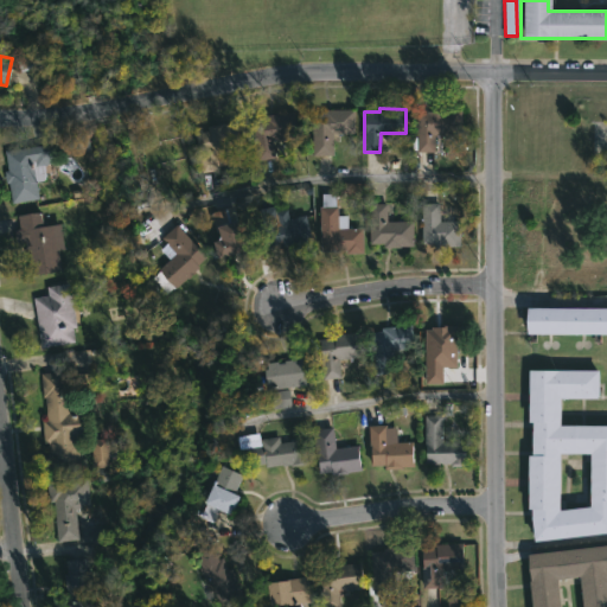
[(319,155),(313,155),(313,109),(355,109),(355,133),(333,133),(333,155),(319,155)]
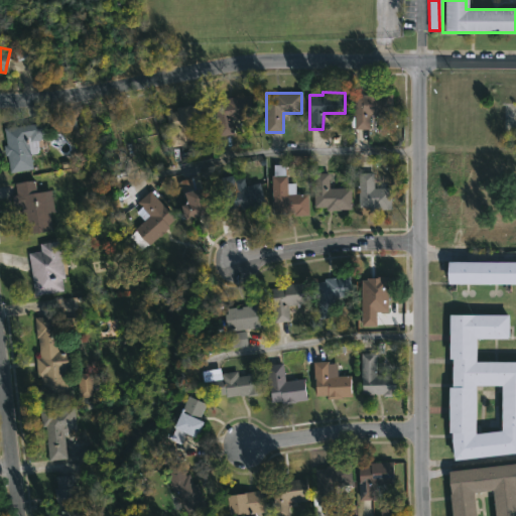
[(367,129),(355,129),(355,94),(393,94),(393,115),(370,115),(370,129),(367,129)]
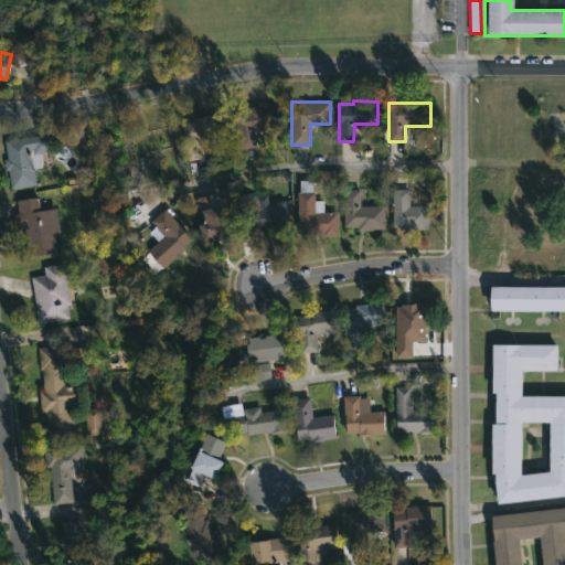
[(241,149),(240,149),(234,112),(247,110),(247,107),(275,104),(277,126),(254,129),(256,147),(241,149)]
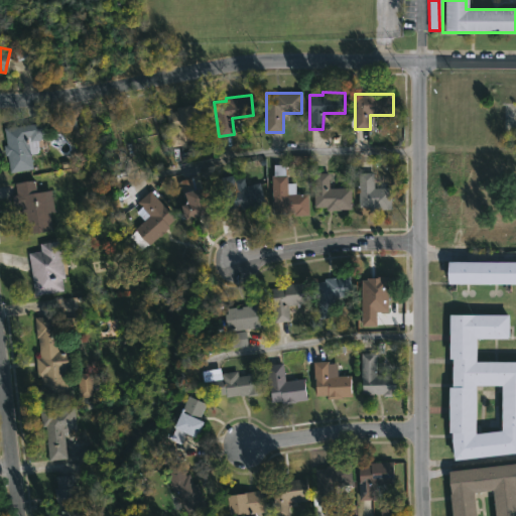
[(515,102),(515,129),(503,129),(504,102),(515,102)]
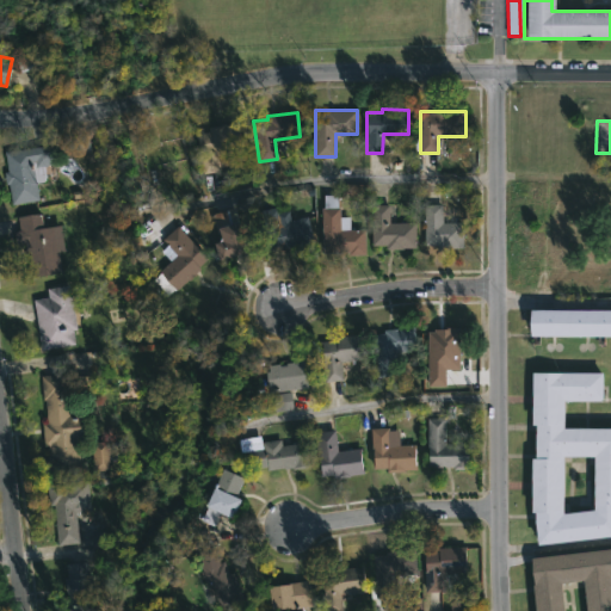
[(204,174),(196,135),(210,131),(209,129),(236,122),(242,147),(217,153),(221,170),(204,174)]
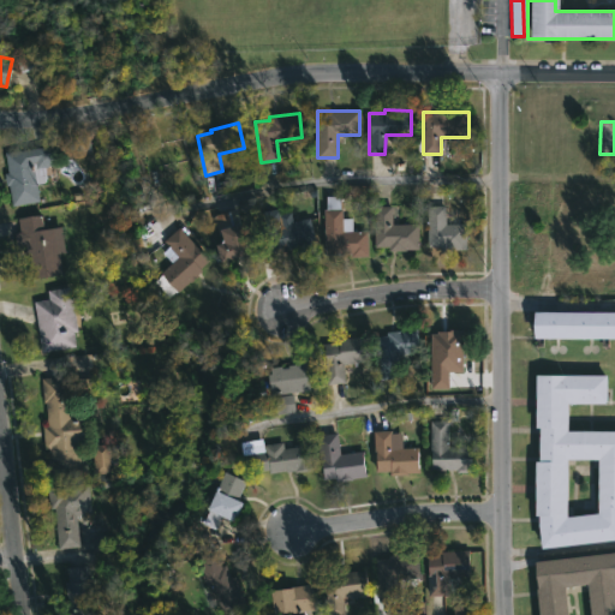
[(37,184),(40,202),(12,207),(9,184),(5,185),(4,173),(7,173),(5,154),(53,145),(57,165),(45,167),(47,179),(45,183),(37,184)]
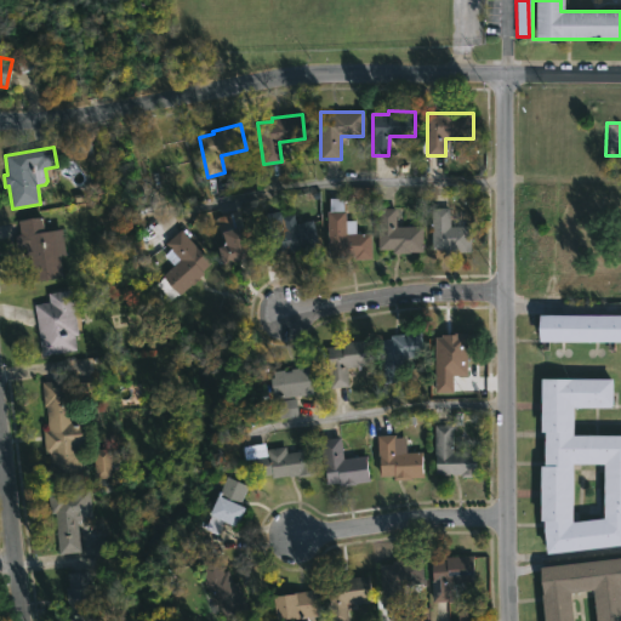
[(343,199),(343,211),(347,211),(347,220),(357,220),(357,233),(371,233),(371,260),(355,260),(355,257),(330,257),(330,237),(328,237),(328,211),(330,211),(331,198),(343,199)]
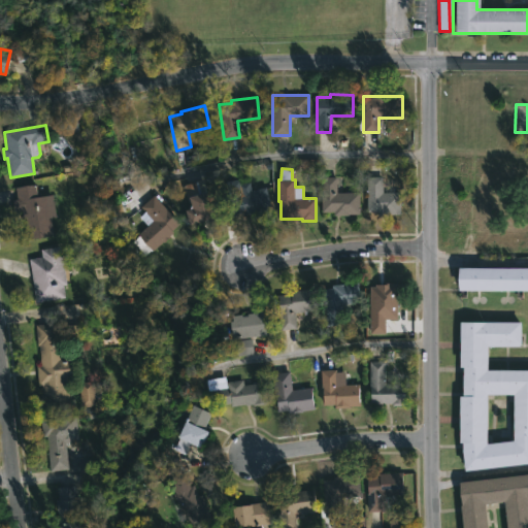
[(384,186),(384,192),(400,192),(400,215),(378,215),(378,212),(368,212),(368,176),(384,176),(384,186)]
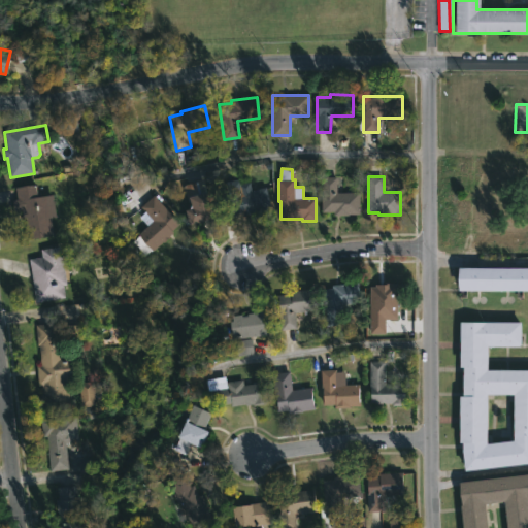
[(239,177),(241,184),(250,182),(252,190),(266,186),(271,206),(234,216),(226,180),(239,177)]
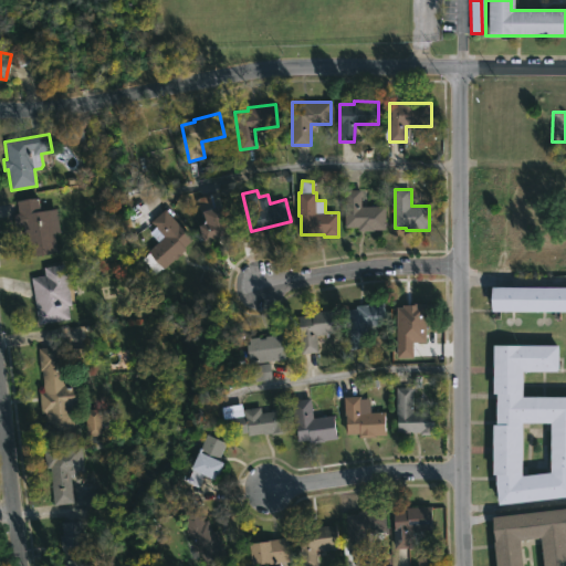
[(362,190),(362,207),(386,206),(386,230),(346,230),(345,190),(362,190)]
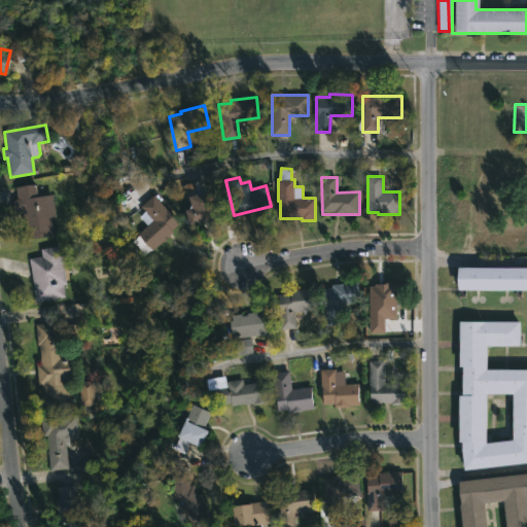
[(35,184),(37,197),(53,195),(56,216),(50,217),(54,233),(55,233),(55,236),(26,240),(22,209),(13,211),(11,200),(16,199),(15,187),(35,184)]
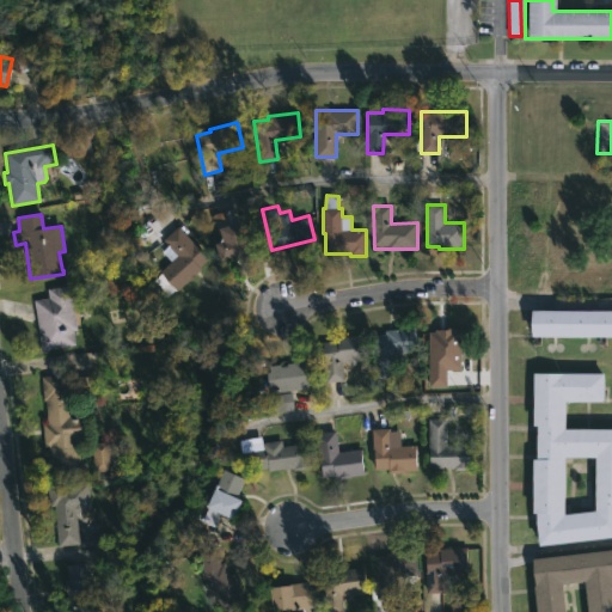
[(242,221),(244,233),(257,230),(263,251),(221,262),(215,242),(222,239),(220,227),(242,221)]
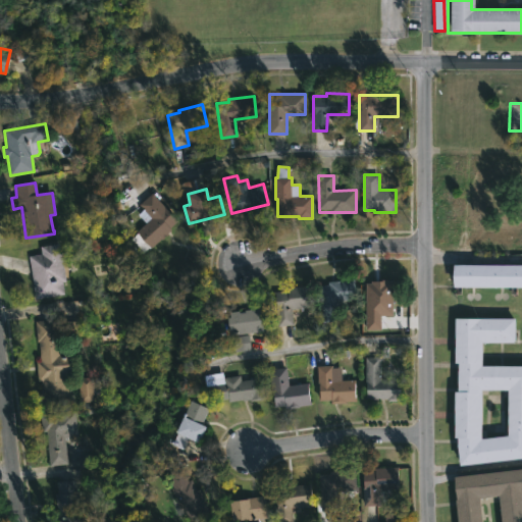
[(171,229),(151,248),(138,232),(133,237),(127,230),(134,225),(138,229),(151,218),(139,204),(152,193),(176,221),(169,227),(171,229)]
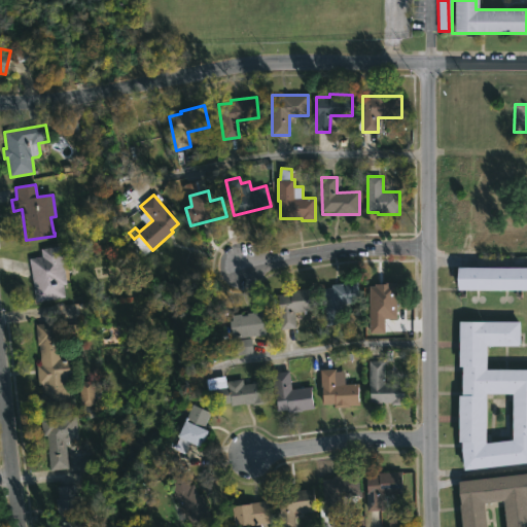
[(65,297),(36,303),(29,258),(41,256),(40,249),(61,245),(67,284),(63,285),(65,297)]
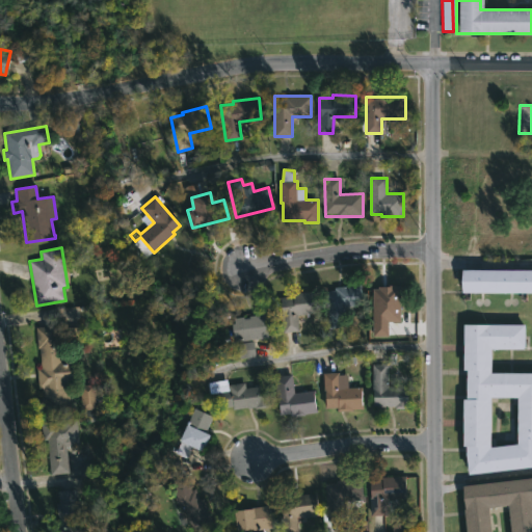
[(531,292),(481,292),(463,292),(464,269),(531,269),(531,292)]
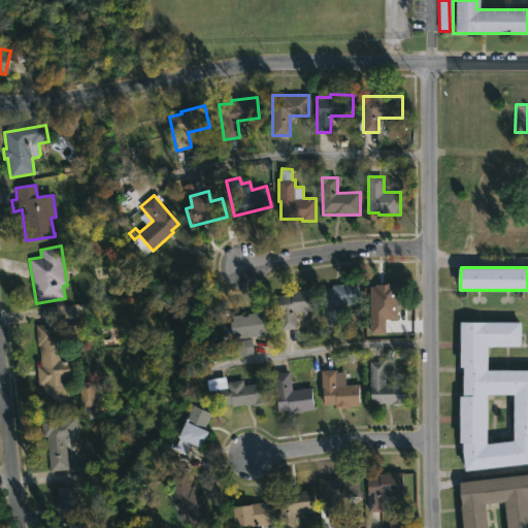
[(329,326),(327,326),(323,289),(332,288),(332,284),(358,282),(360,302),(341,304),(343,325),(329,326)]
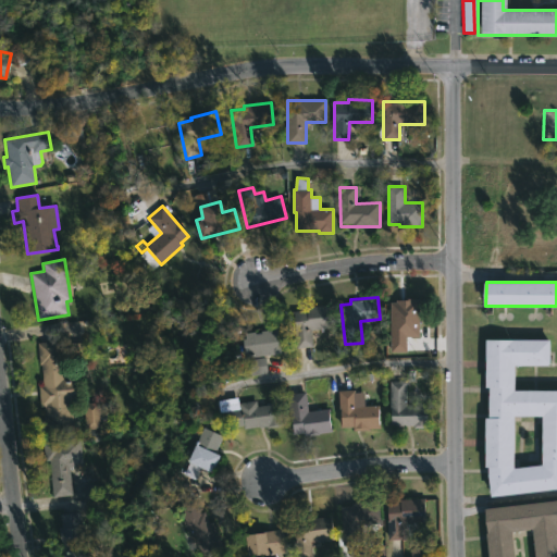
[(390,300),(390,351),(406,353),(406,337),(418,337),(418,300),(390,300)]
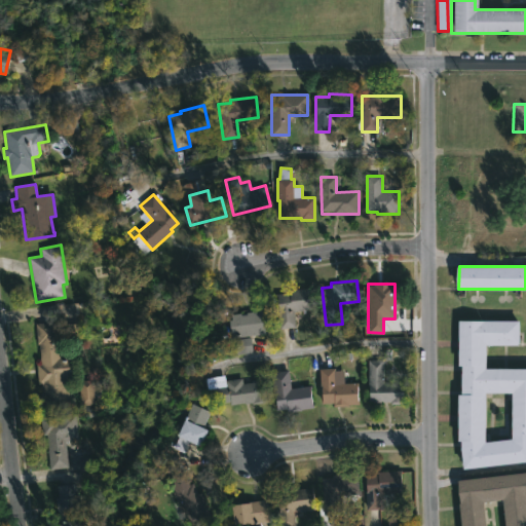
[(283,329),(279,329),(275,295),(290,293),(289,290),(313,288),(315,309),(293,311),(295,328),(283,329)]
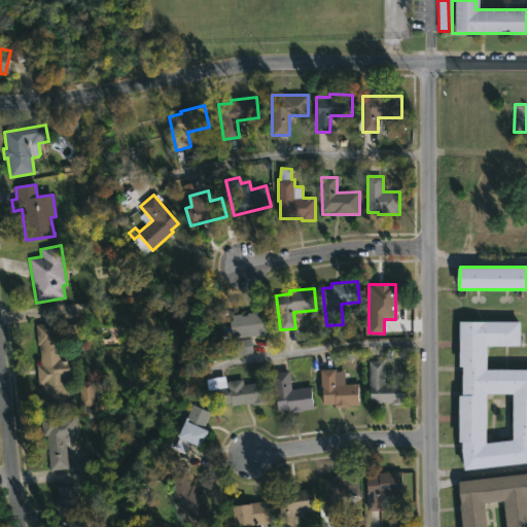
[(271,310),(273,332),(252,336),(254,353),(239,355),(237,339),(232,340),(230,320),(233,320),(232,315),(242,314),(242,316),(247,315),(247,313),(271,310)]
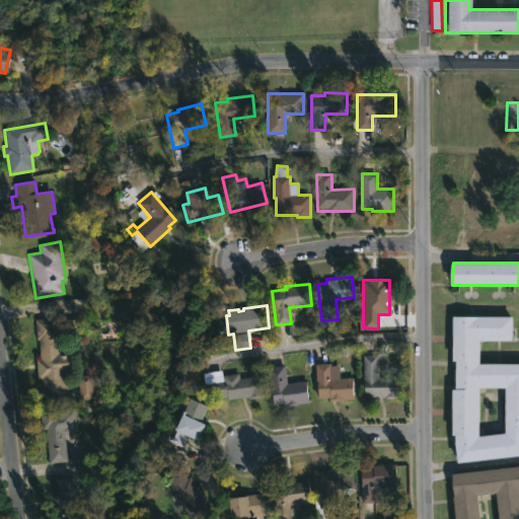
[(59,337),(61,353),(74,352),(76,372),(67,373),(69,401),(44,403),(42,378),(38,379),(35,360),(40,360),(39,339),(36,339),(34,319),(80,315),(81,335),(59,337)]
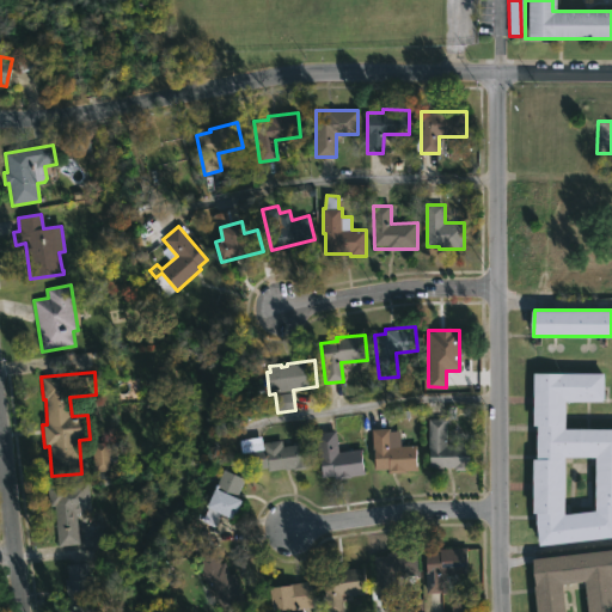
[(567,418),(567,429),(611,429),(611,539),(536,549),(536,460),(539,460),(539,427),(534,427),(536,374),(606,374),(606,403),(567,402),(567,418)]
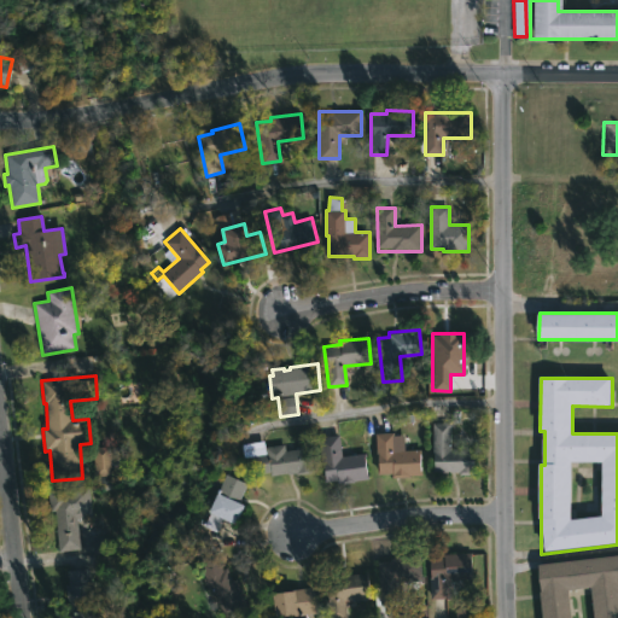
[(476,450),(474,476),(433,474),(433,423),(452,423),(450,449),(476,450)]
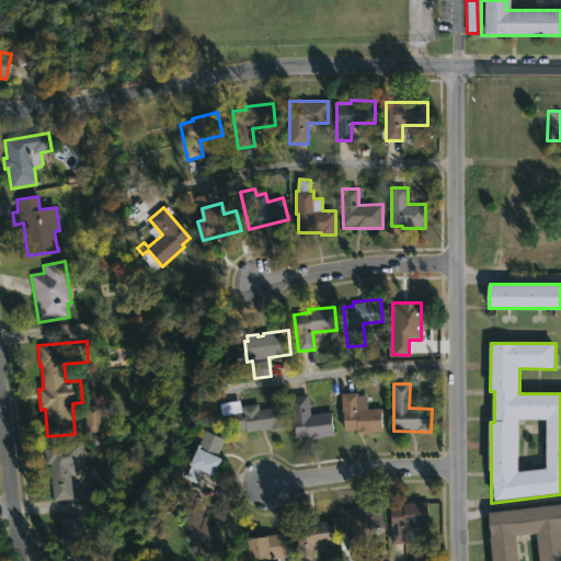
[(371,401),(368,409),(381,409),(381,431),(371,431),(371,434),(357,434),(357,431),(343,431),(343,413),(341,413),(341,393),(367,393),(371,401)]
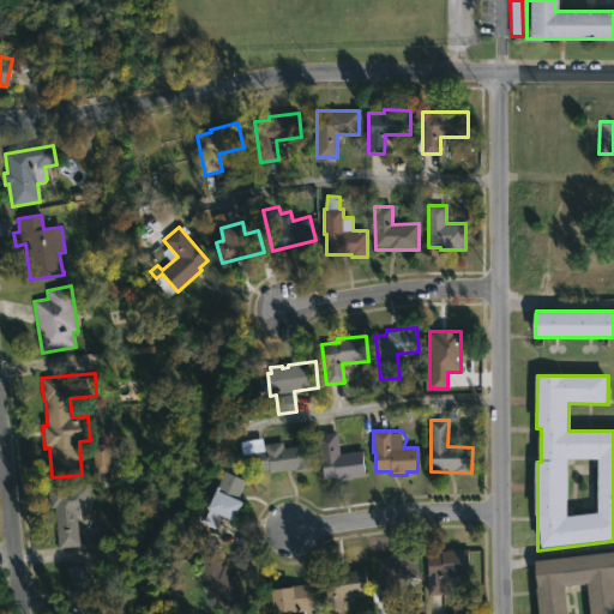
[(338,444),(339,453),(363,450),(367,476),(339,481),(339,480),(335,481),(335,477),(321,480),(315,435),(337,432),(338,444)]
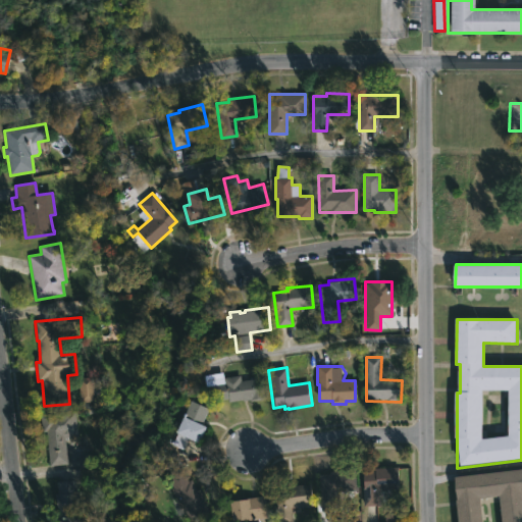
[(223,372),(224,377),(241,375),(242,380),(260,377),(263,398),(229,402),(229,398),(216,400),(214,385),(207,386),(206,375),(223,372)]
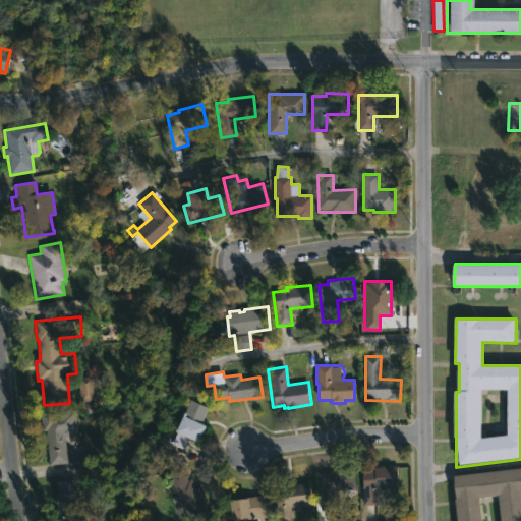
[(95,401),(80,402),(78,378),(93,377),(95,401)]
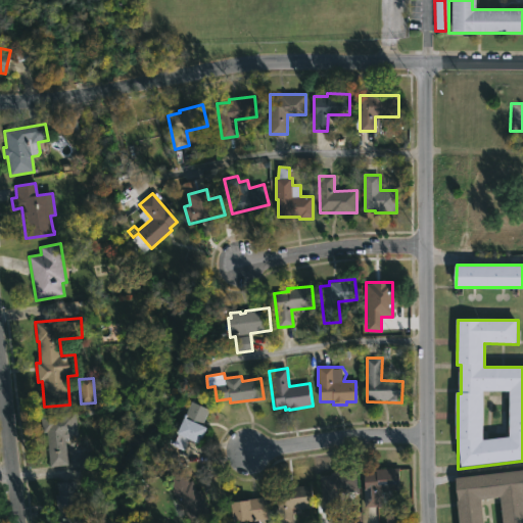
[(207,428),(200,443),(188,438),(183,450),(172,445),(191,401),(208,409),(201,425),(207,428)]
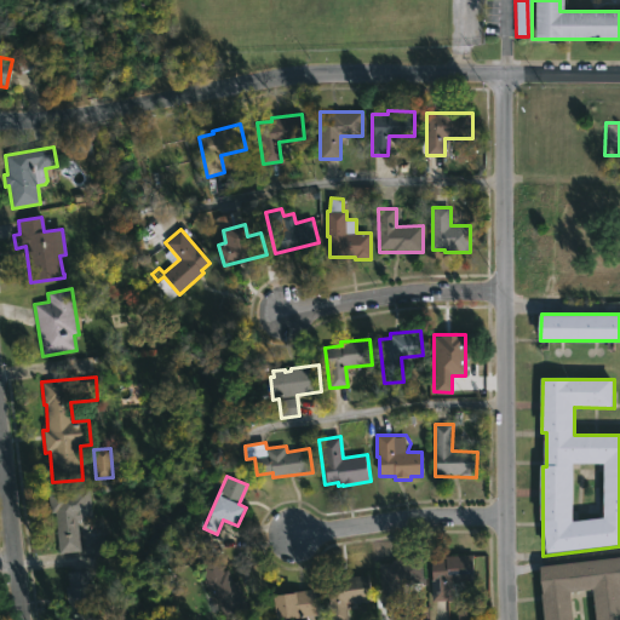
[(90,487),(93,518),(78,521),(81,552),(58,555),(55,512),(50,514),(47,493),(90,487)]
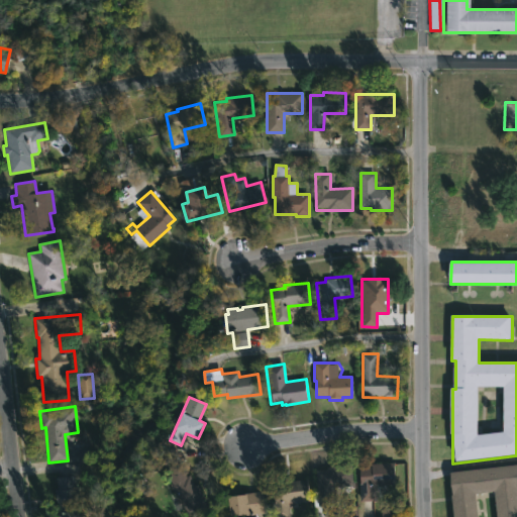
[(364,502),(360,502),(359,468),(372,467),(371,463),(394,462),(395,483),(376,484),(376,501),(364,502)]
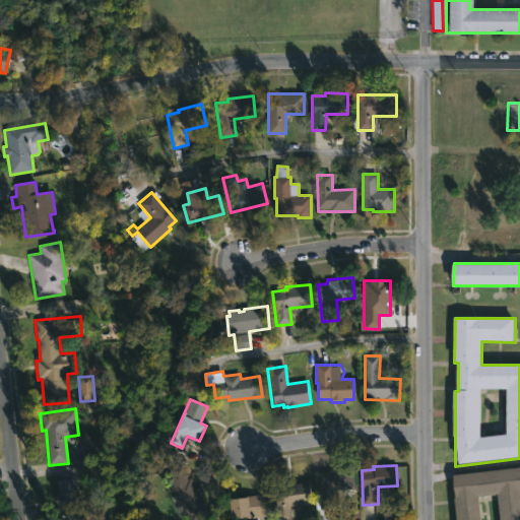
[(519,519),(497,519),(495,494),(476,496),(479,519),(454,519),(452,495),(453,494),(451,474),(519,465),(519,519)]
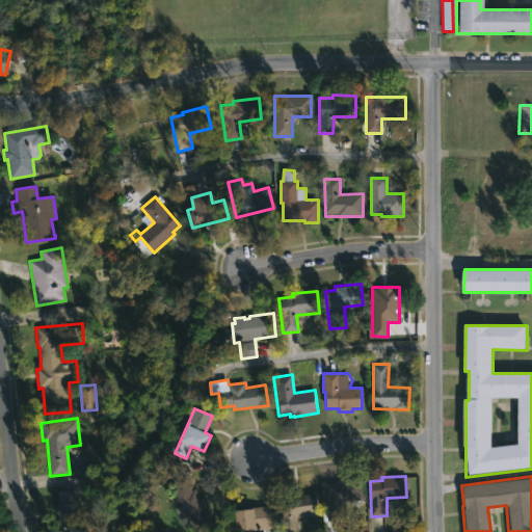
[(188,479),(192,488),(194,487),(200,499),(204,497),(214,521),(192,530),(173,486),(188,479)]
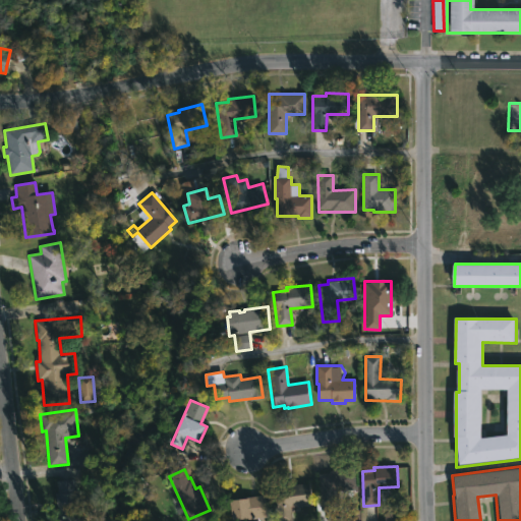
[(328,511),(322,511),(320,473),(331,472),(330,470),(355,469),(356,488),(338,490),(339,510),(328,511)]
